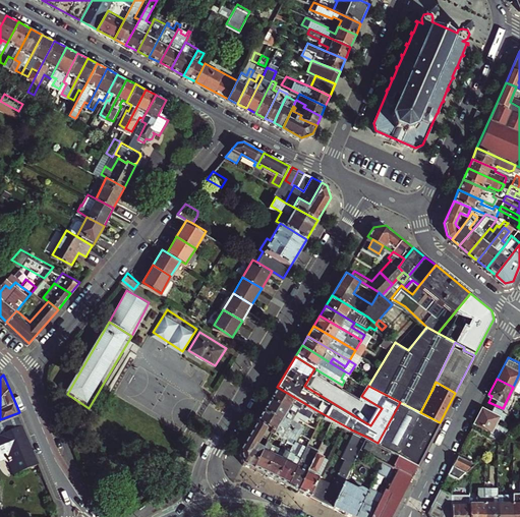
[(270,398),(295,413),(307,420),(314,409),(277,387),(270,398)]
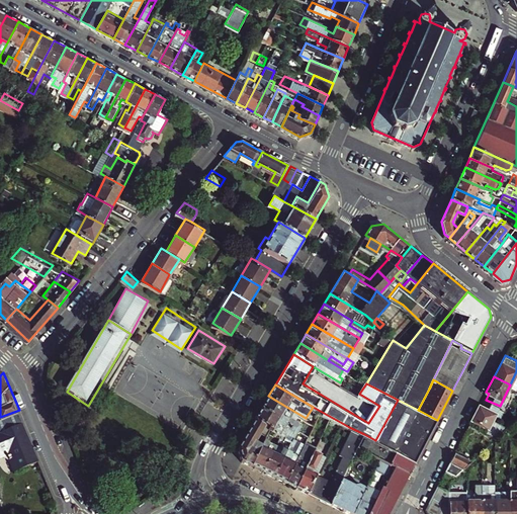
[(290,415),(293,411),(268,396),(262,407),(298,429),(303,423),(290,415)]
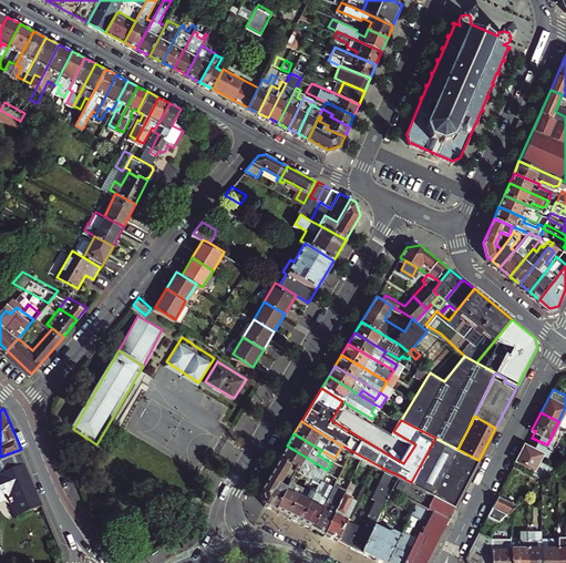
[(458,449),(435,438),(411,482),(434,494),(455,505),(479,460),(458,449)]
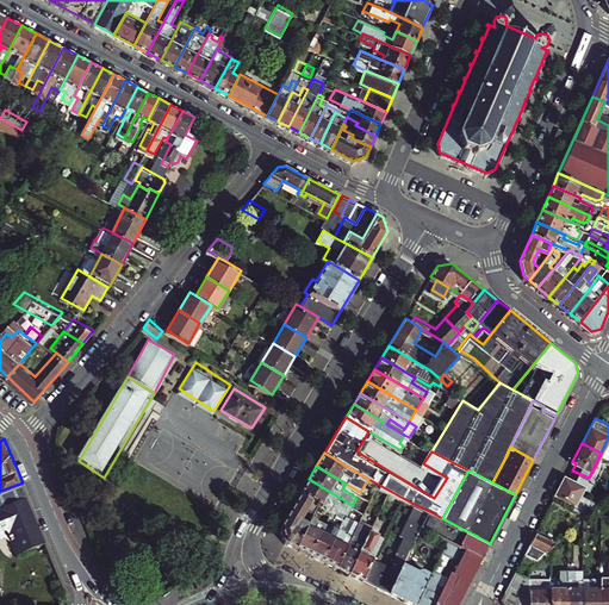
[(591,490),(595,481),(589,478),(572,471),(569,478),(565,475),(555,493),(575,503),(572,507),(584,515),(597,503),(580,493),(584,486),(591,490)]
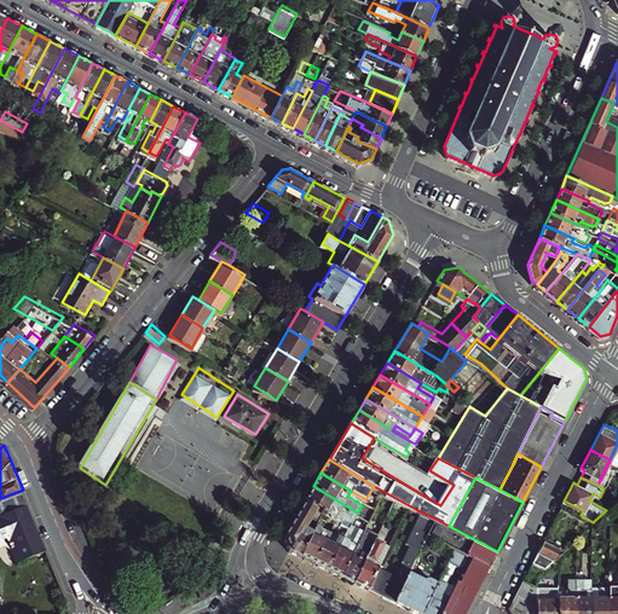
[(352,522),(357,513),(313,486),(305,499),(324,510),(335,517),(338,511),(350,519),(346,523),(350,526),(352,522)]
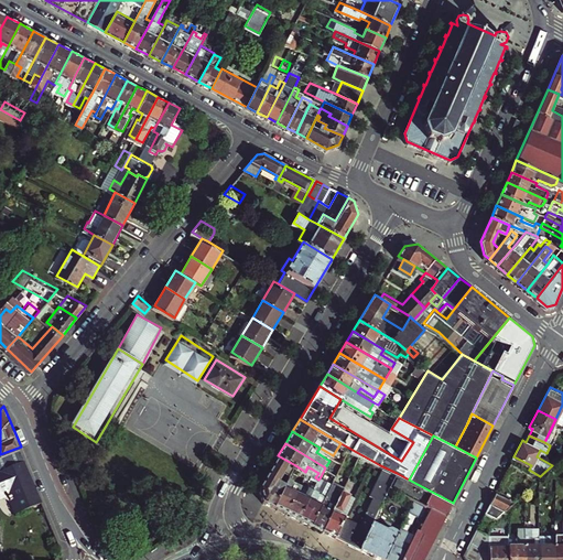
[(21,447),(0,454),(0,466),(25,456),(21,447)]
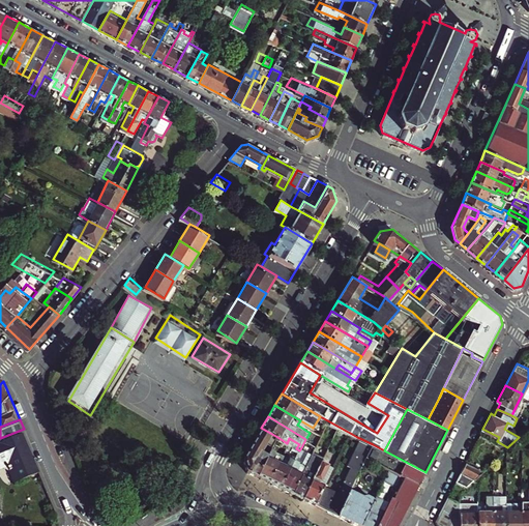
[(277,437),(261,428),(244,457),(247,469),(258,474),(266,459),(277,437)]
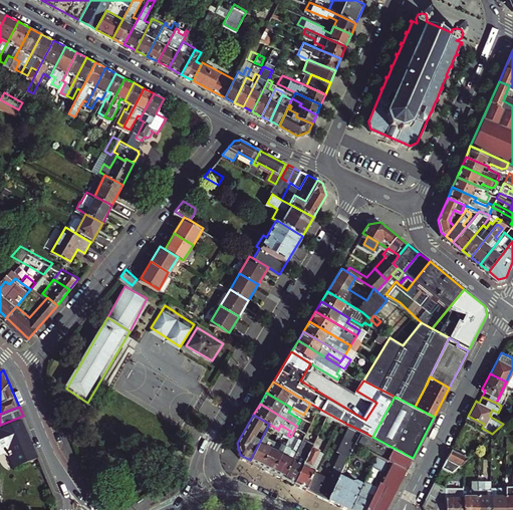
[(34,445),(23,416),(0,425),(0,449),(9,446),(11,452),(34,445)]
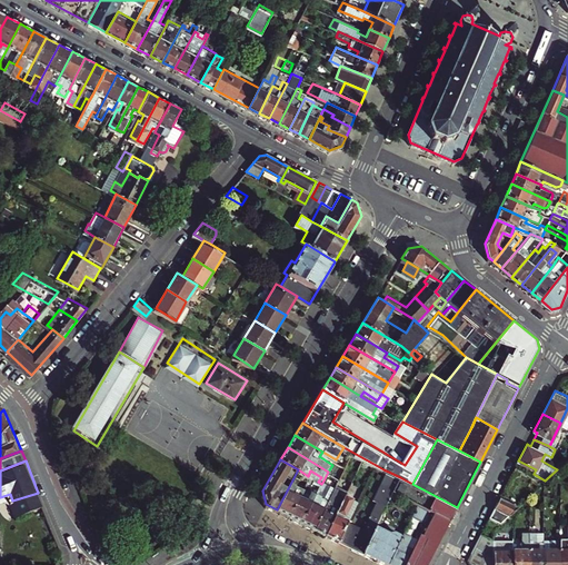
[(277,509),(289,515),(305,488),(299,485),(304,477),(309,481),(310,477),(308,476),(298,469),(286,493),(277,509)]
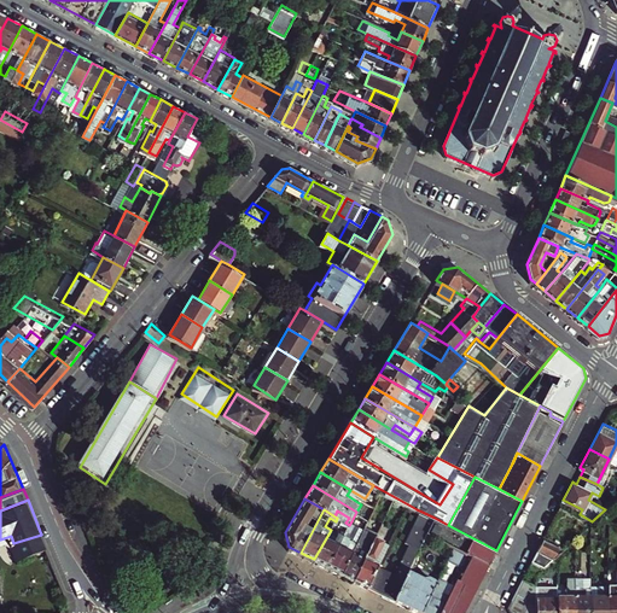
[(391,570),(379,564),(374,572),(368,585),(395,597),(414,560),(417,555),(435,518),(417,509),(402,539),(406,541),(391,570)]
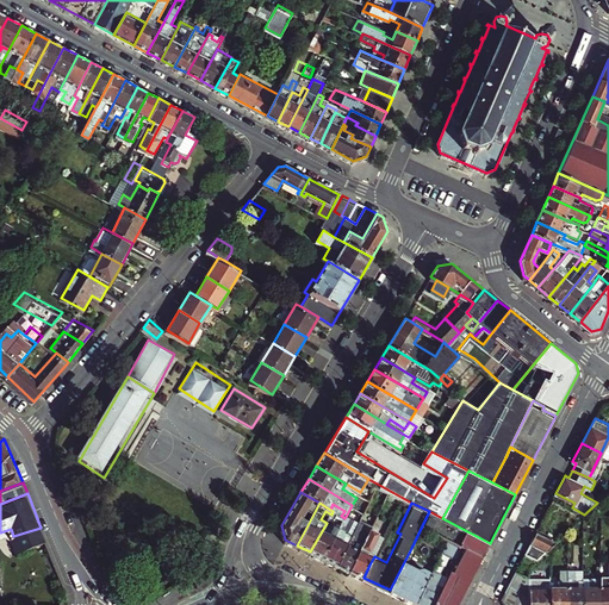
[(333,542),(345,518),(341,516),(333,511),(331,515),(327,523),(310,552),(324,559),(333,542)]
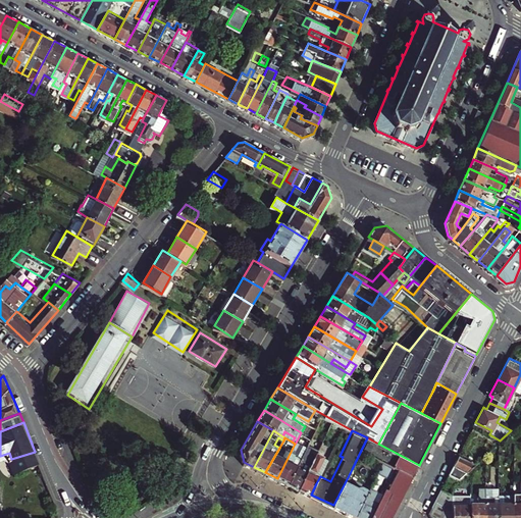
[(299,488),(312,462),(308,460),(317,442),(311,438),(308,446),(298,465),(289,483),(299,488)]
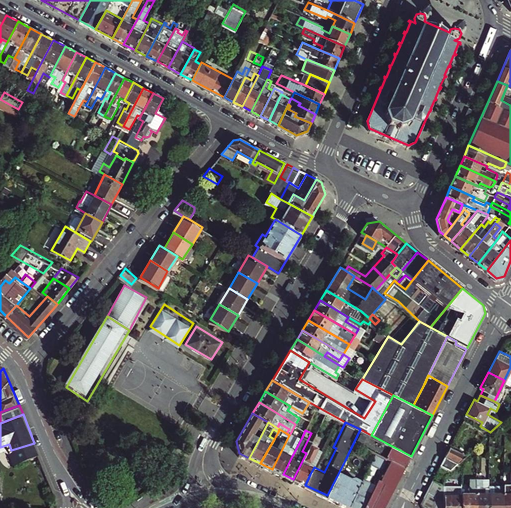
[(324,435),(317,431),(306,453),(293,479),(305,485),(310,474),(314,467),(323,449),(318,446),(324,435)]
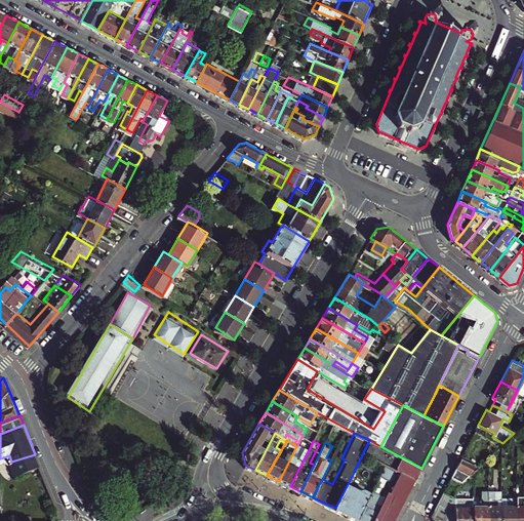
[(298,443),(296,446),(286,467),(279,481),(290,486),(299,468),(310,448),(298,443)]
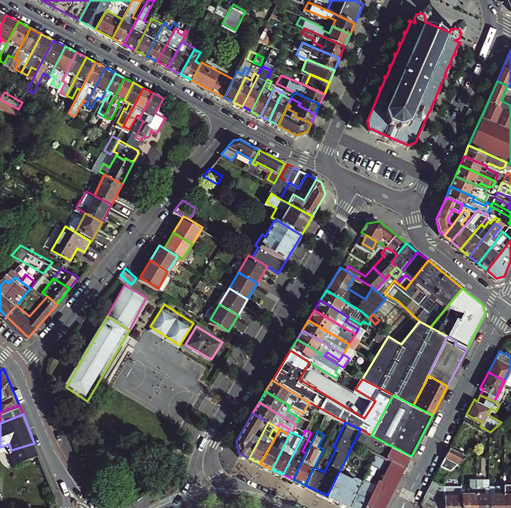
[(479,442),(489,442),(489,433),(479,442)]
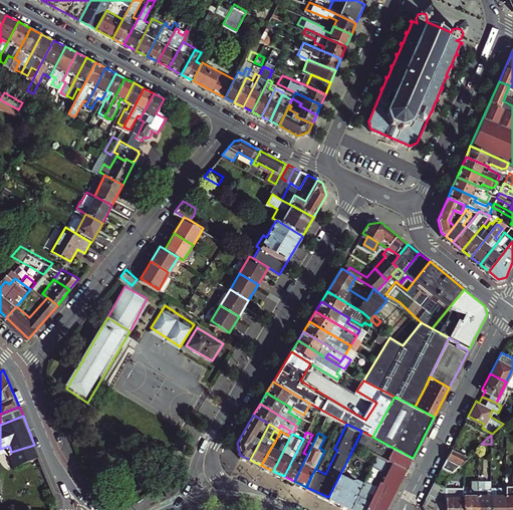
[(34,445),(11,452),(16,464),(38,455),(34,445)]
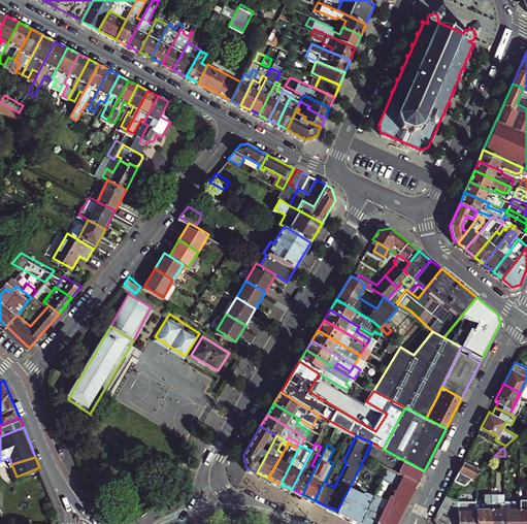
[(464,459),(459,468),(473,476),(476,472),(482,467),(464,459)]
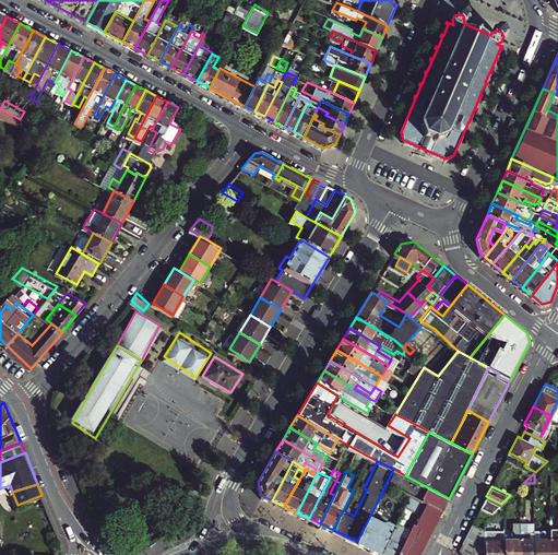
[(422,507),(412,528),(398,554),(415,554),(422,552),(449,498),(428,487),(423,499),(425,500),(422,507)]
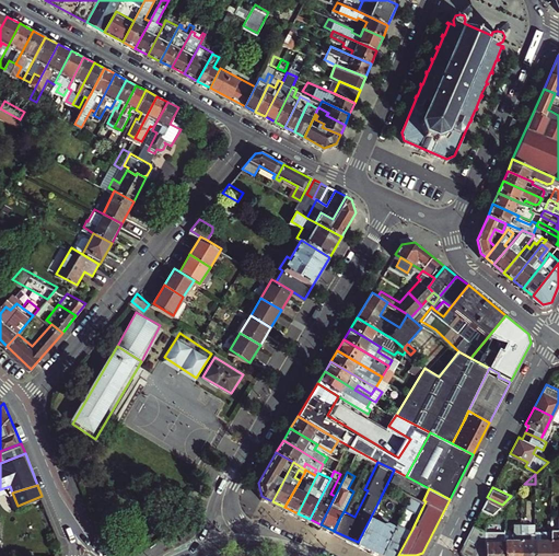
[(395,529),(383,554),(385,555),(398,555),(412,529),(405,524),(415,505),(422,508),(426,501),(423,500),(412,495),(395,529)]
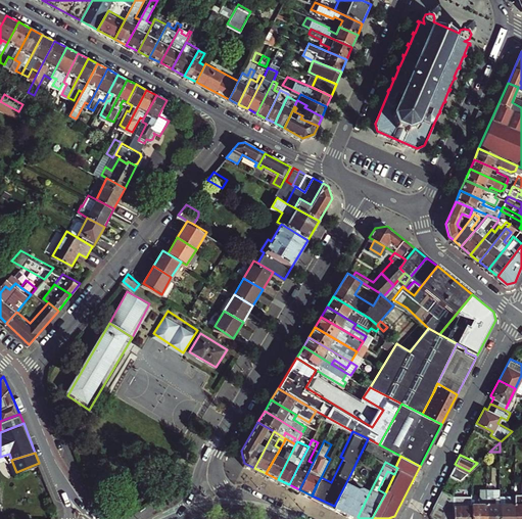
[(455,464),(451,473),(461,479),(469,471),(455,464)]
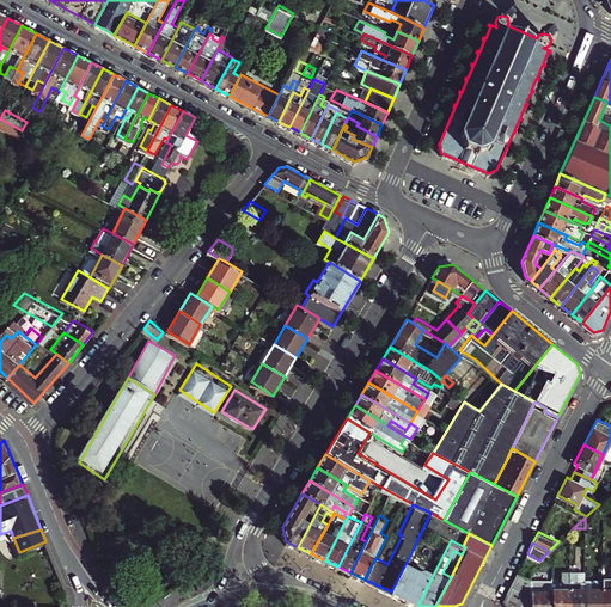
[(527,553),(523,563),(531,568),(539,560),(527,553)]
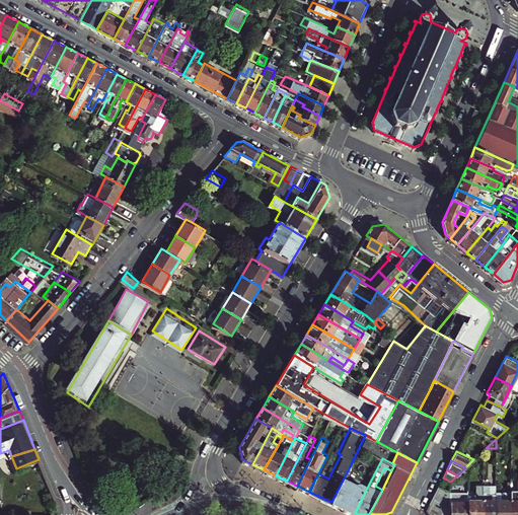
[(348,470),(331,502),(355,513),(366,490),(366,487),(359,484),(356,485),(347,480),(350,472),(348,470)]
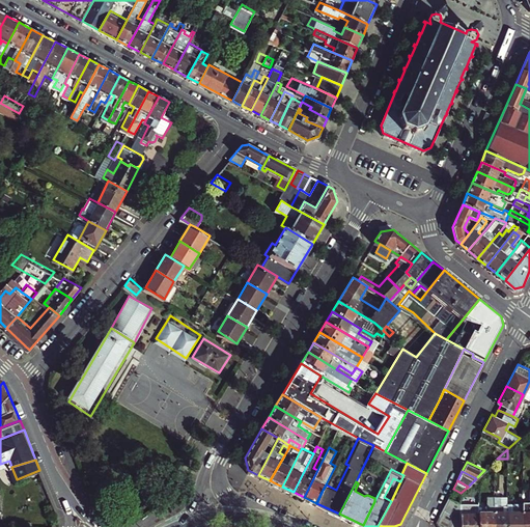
[(461,501),(449,495),(446,501),(461,509),(461,503),(461,501)]
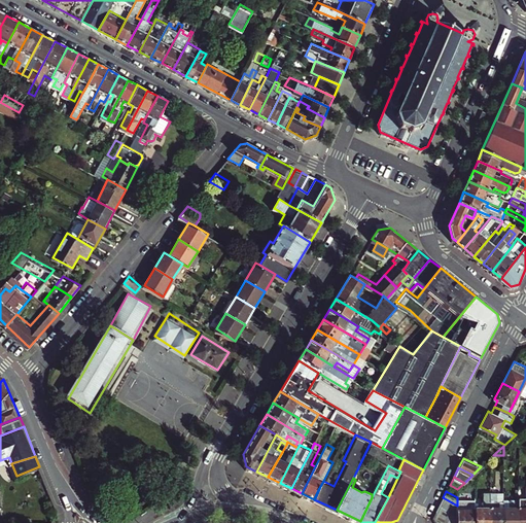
[(490,522),(491,498),(491,492),(489,491),(489,494),(486,494),(486,500),(483,500),(483,508),(476,508),(476,509),(475,522),(490,522)]
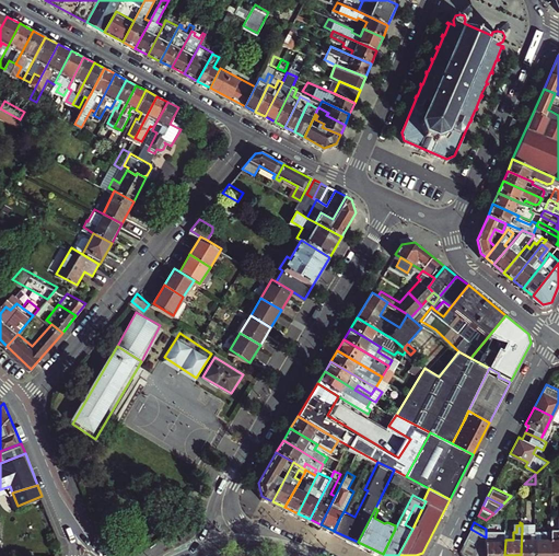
[(470,529),(467,535),(478,542),(486,546),(486,537),(470,529)]
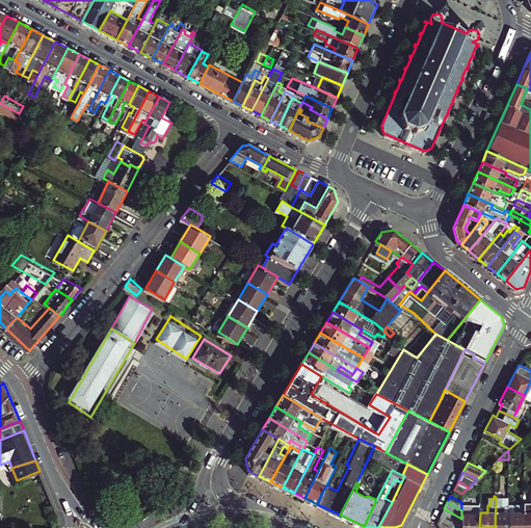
[(495,527),(508,527),(508,512),(508,505),(498,505),(498,503),(496,503),(495,527)]
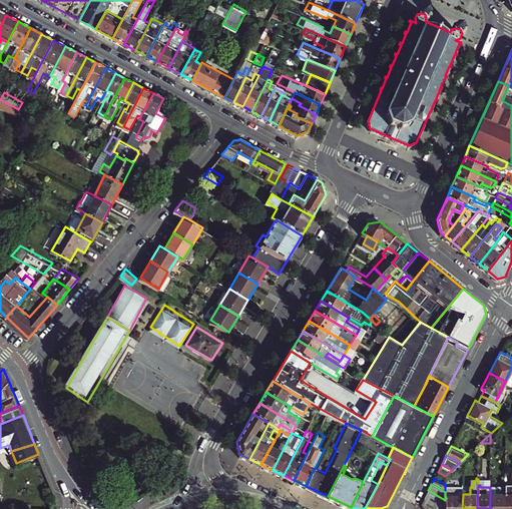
[(502,487),(502,485),(490,485),(490,487),(490,494),(496,494),(496,487),(502,487)]
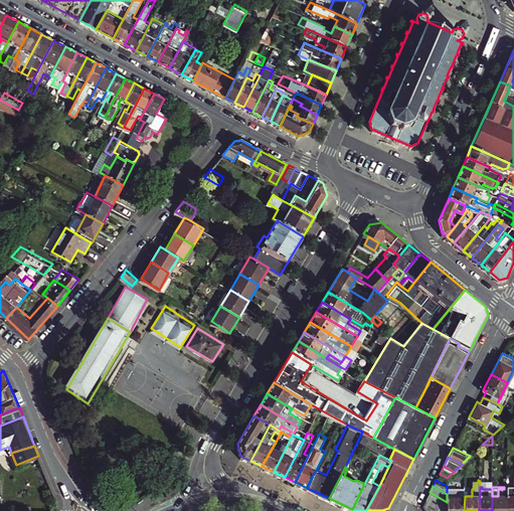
[(492,510),(506,510),(507,487),(504,487),(504,489),(498,489),(498,496),(492,496),(492,510)]
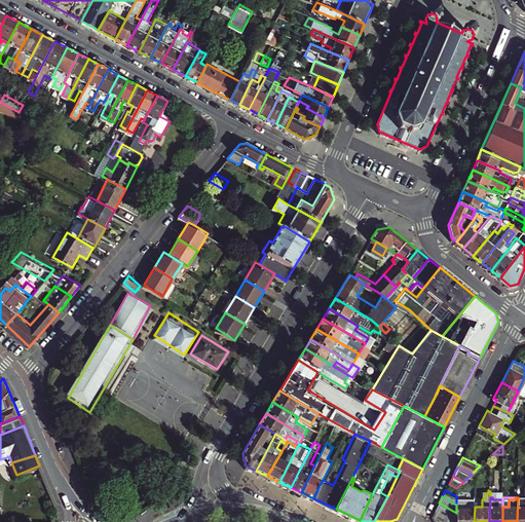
[(456,521),(474,521),(475,508),(462,508),(462,498),(456,498),(456,505),(456,513),(456,521)]
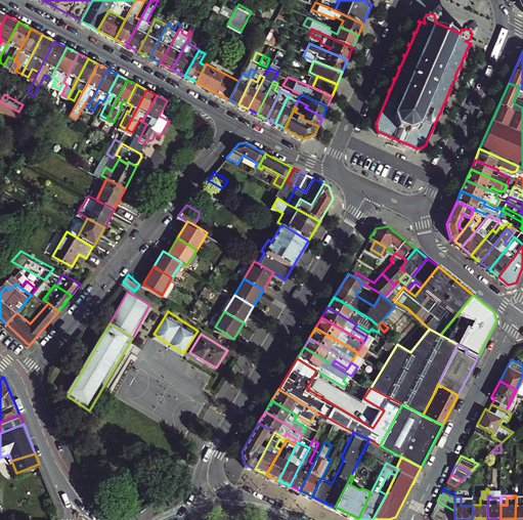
[(437,501),(434,507),(447,514),(447,507),(437,501)]
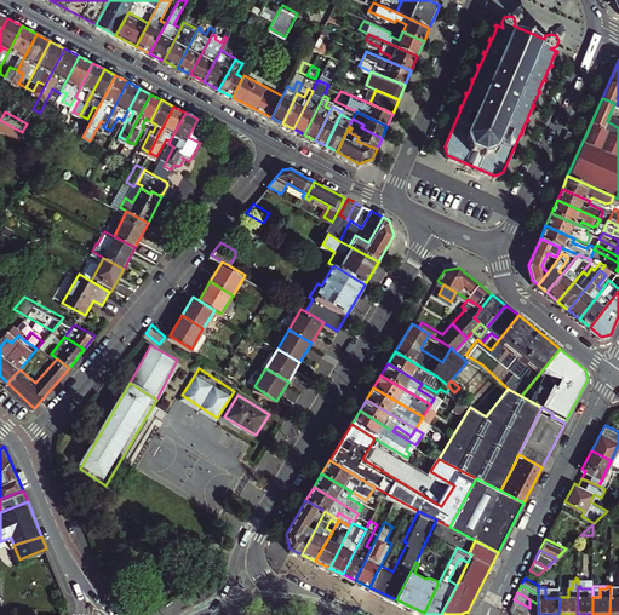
[(515,614),(529,614),(529,608),(514,599),(510,607),(515,614)]
